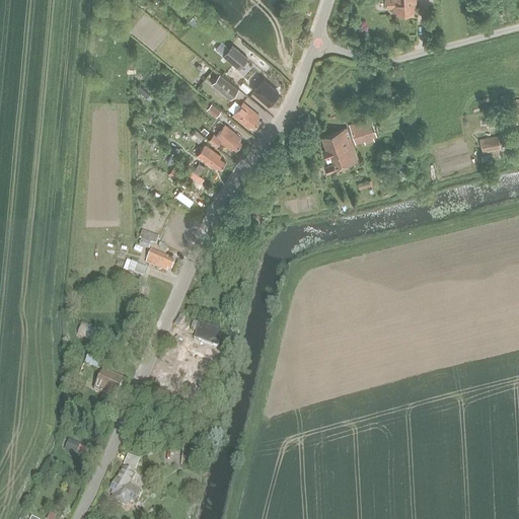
[(396,16),(414,15),(414,12),(417,12),(416,0),(391,0),(392,1),(384,2),(384,11),(392,11),(392,13),(395,13),(396,16)]
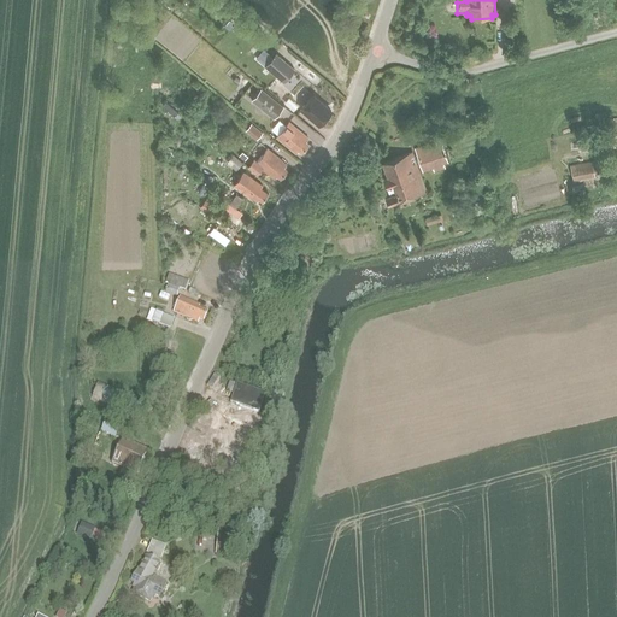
[(229,31),(233,27),(231,25),(233,23),(228,21),(223,27),(229,31)]
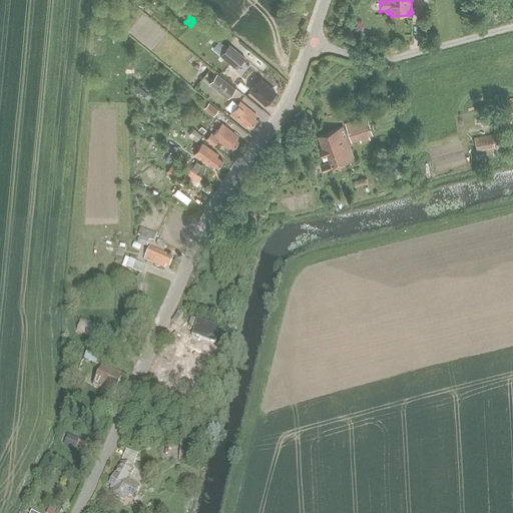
[(135,35),(142,41),(157,24),(150,18),(135,35)]
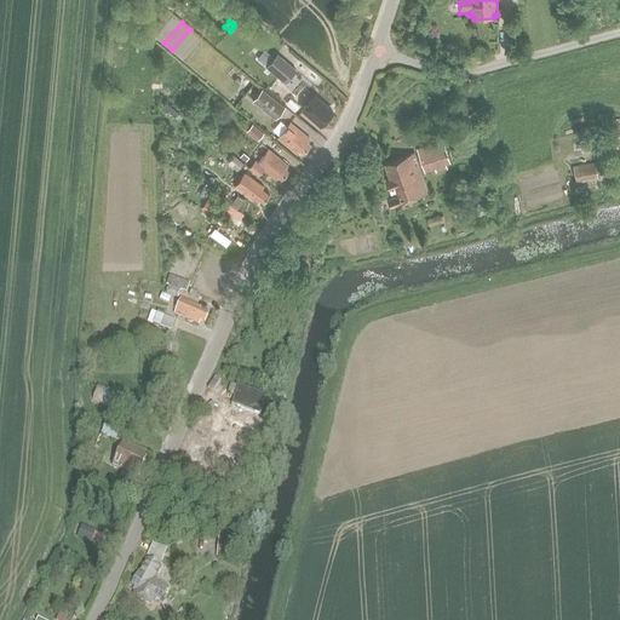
[(265,50),(257,59),(265,67),(274,57),(271,56),(265,50)]
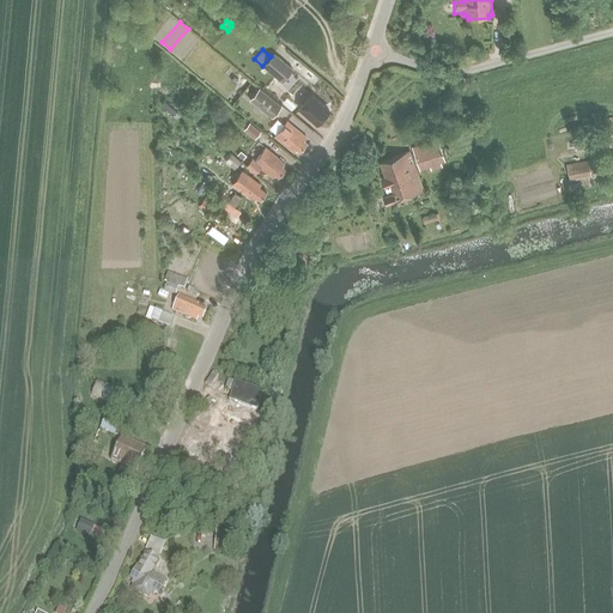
[(262,66),(281,83),(292,70),(273,53),(271,56),(262,66)]
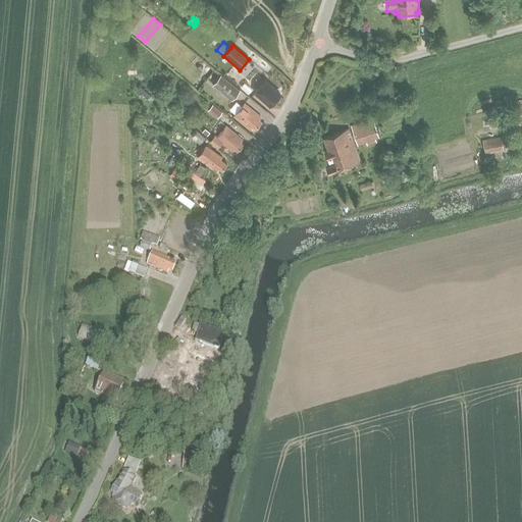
[(240,91),(221,75),(213,86),(231,101),(240,91)]
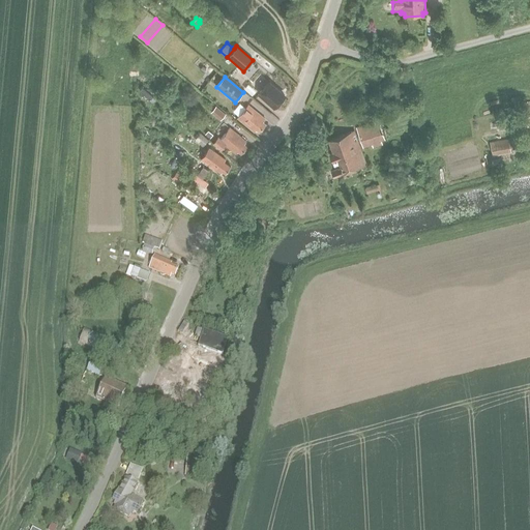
[(274,107),(285,95),(269,82),(259,93),(274,107)]
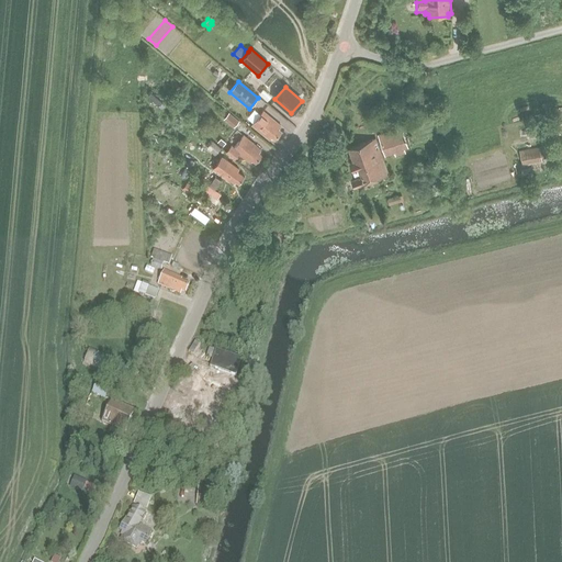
[(152,92),(148,96),(160,109),(165,104),(152,92)]
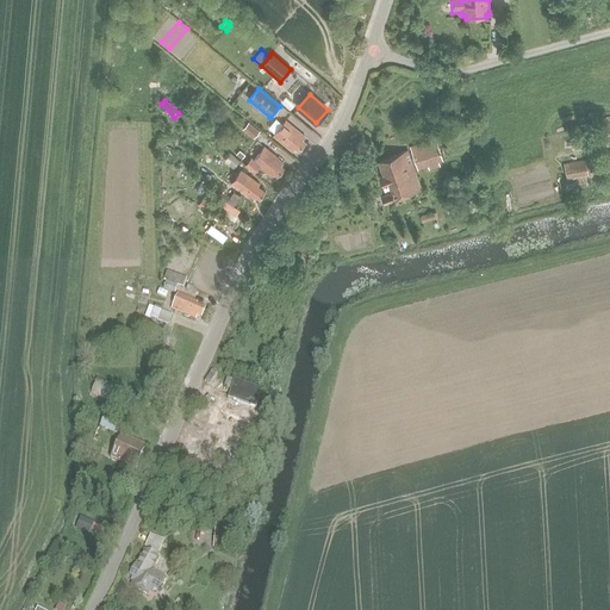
[(292,153),(294,149),(298,151),(300,148),(305,143),(302,141),(304,137),(286,122),(273,136),(292,153)]
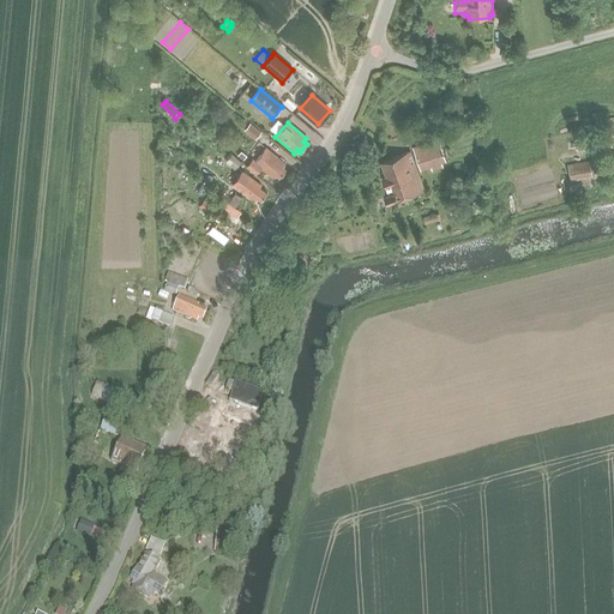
[(262,133),(251,124),(246,131),(257,139),(262,133)]
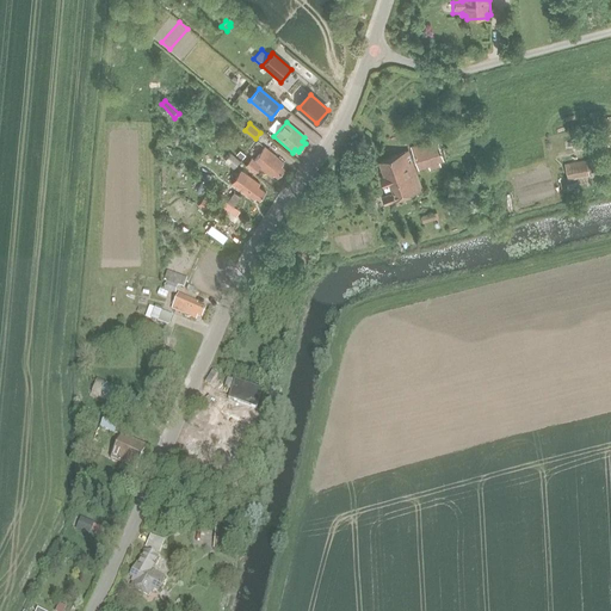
[(597,137),(585,141),(587,149),(603,146),(599,136),(597,137)]
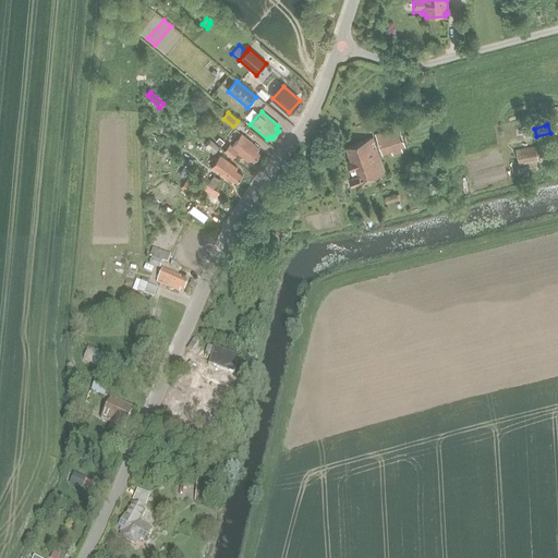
[(401,148),(404,147),(400,131),(396,133),(393,129),(375,135),(384,158),(402,152),(401,148)]
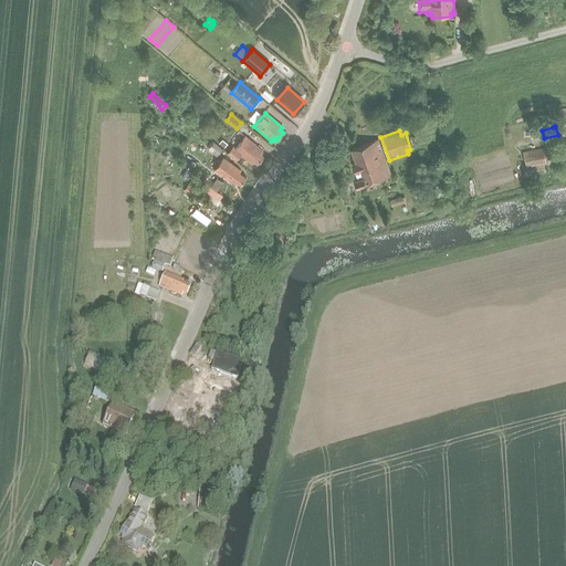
[(263,152),(245,137),(236,149),(233,147),(228,154),(236,160),(240,155),(251,165),(253,161),(257,165),(263,157),(260,154),(263,152)]
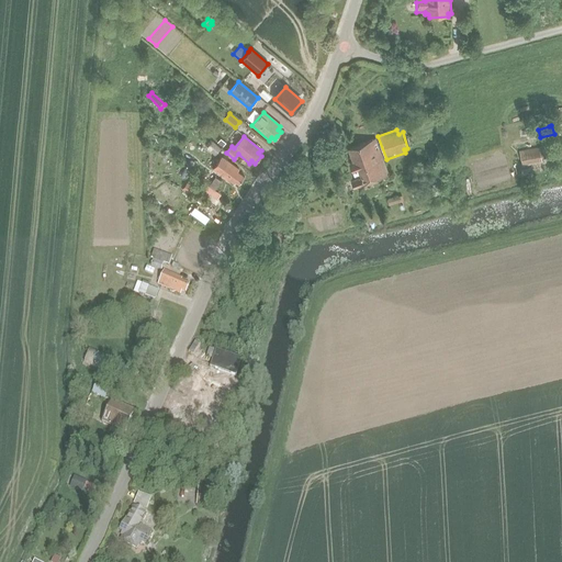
[(353,187),(389,175),(375,138),(348,149),(352,161),(349,163),(355,178),(351,179),(353,187)]
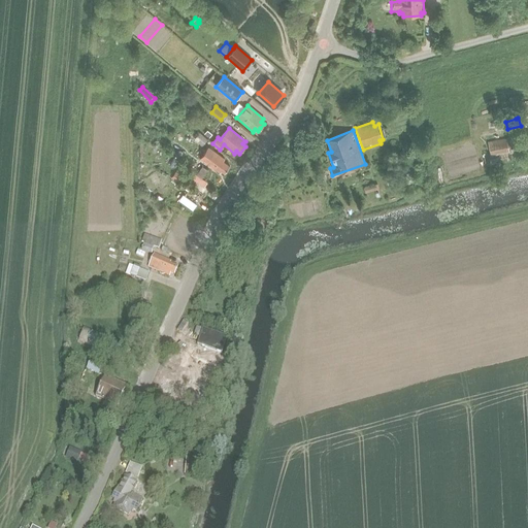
[(199,133),(194,139),(201,146),(207,139),(199,133)]
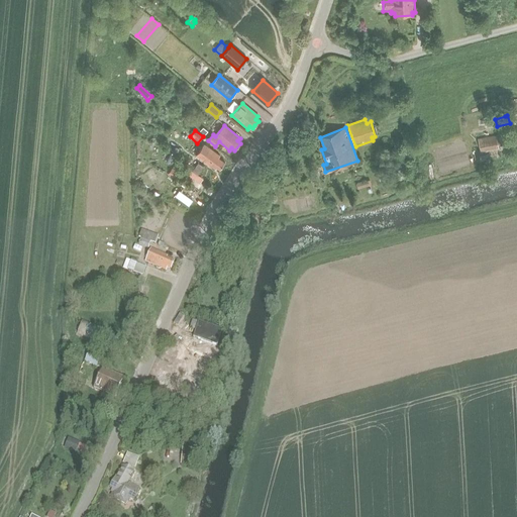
[(481,153),(499,150),(497,136),(479,139),(481,153)]
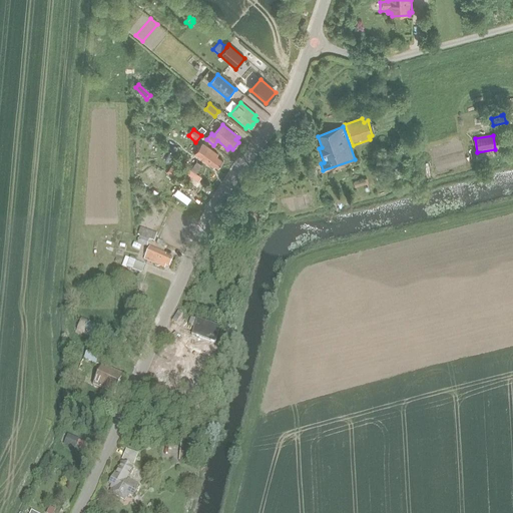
[(203,144),(195,155),(213,168),(214,166),(217,168),(222,161),(216,156),(217,154),(203,144)]
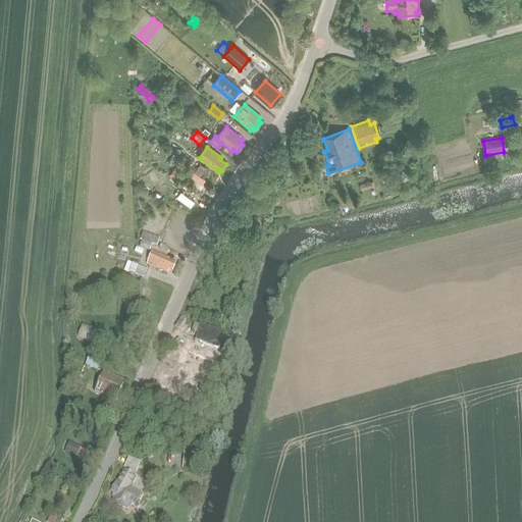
[(176,148),(166,160),(171,164),(181,152),(176,148)]
